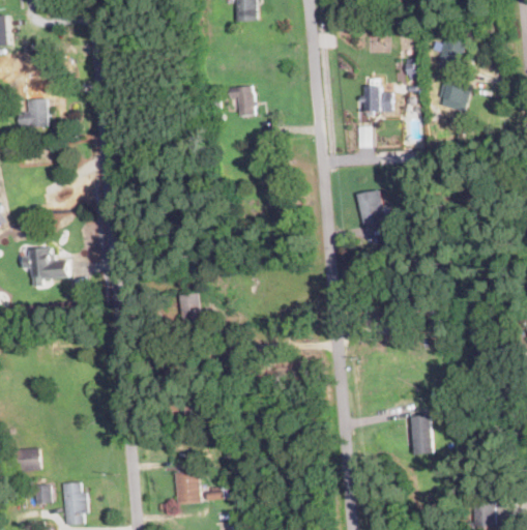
[(242,21),(236,21),(235,0),(255,0),(257,20),(242,21)]
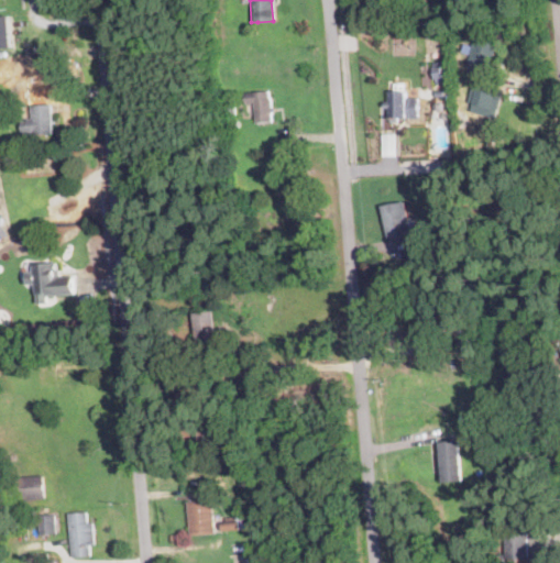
[(11,14),(11,17),(19,17),(20,34),(10,35),(11,47),(0,48),(0,18),(1,18),(1,10),(11,9),(11,14)]
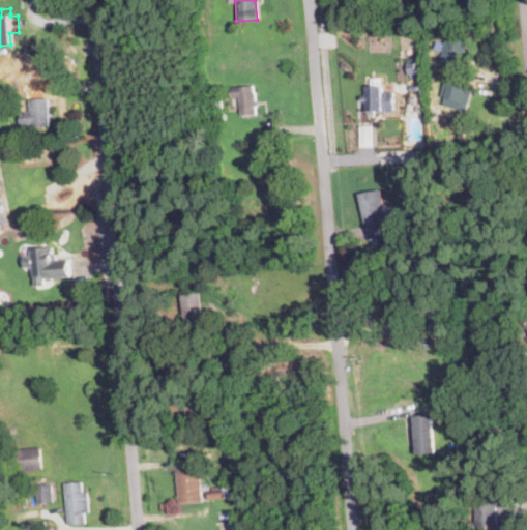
[(467,38),(464,47),(459,66),(450,64),(449,68),(437,64),(441,52),(440,51),(443,41),(444,41),(447,32),(467,38)]
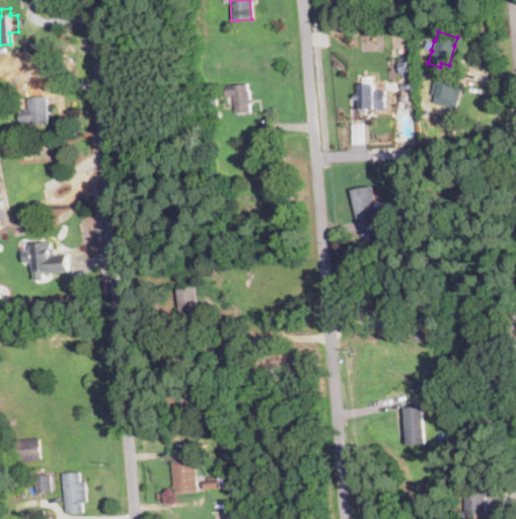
[(402,56),(403,60),(404,59),(407,70),(404,71),(406,75),(398,76),(396,60),(397,60),(396,57),(402,56)]
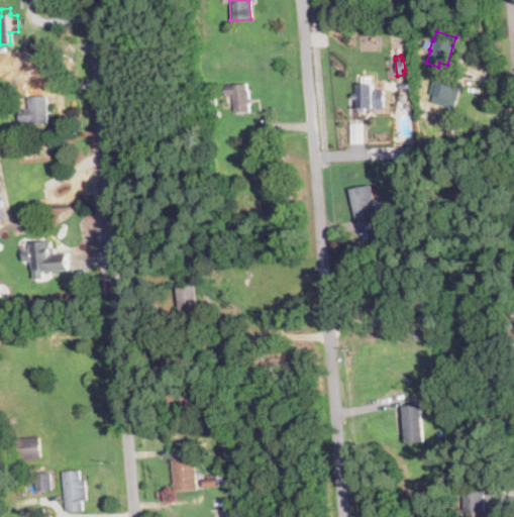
[(26,62),(25,76),(45,77),(45,63),(26,62)]
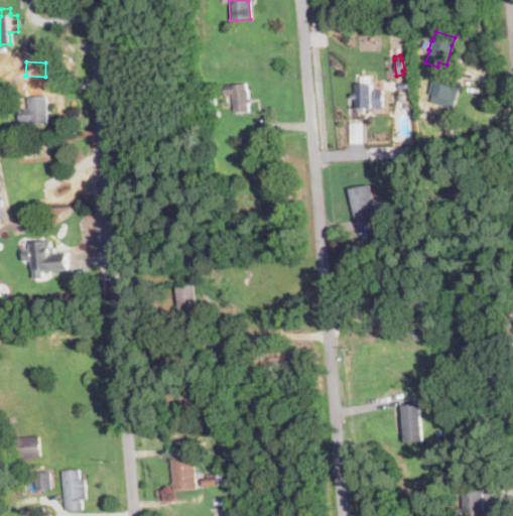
[(406,88),(395,89),(394,80),(405,79),(406,88)]
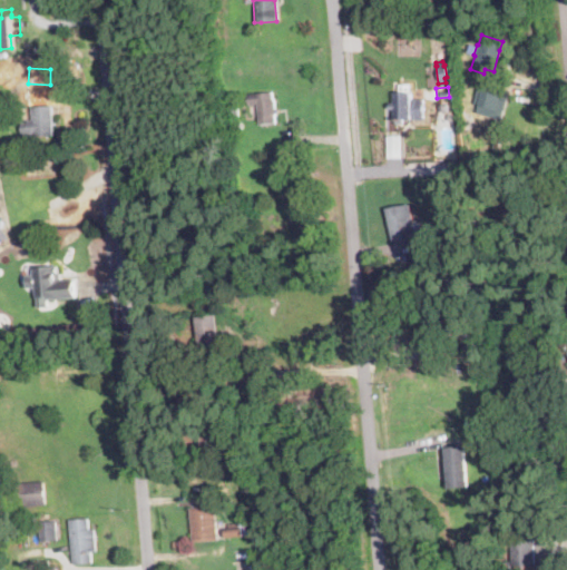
[(499,118),(499,119),(473,112),(476,105),(471,104),(476,87),(498,92),(497,97),(505,99),(499,118)]
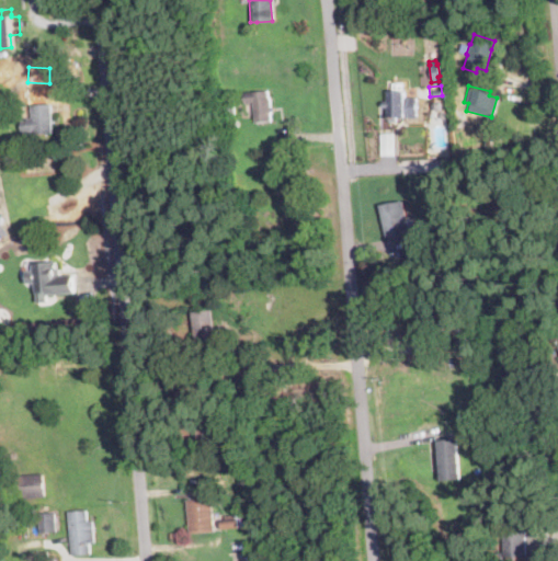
[(414,106),(414,115),(414,117),(385,118),(385,109),(380,109),(380,101),(384,101),(384,91),(413,90),(414,106)]
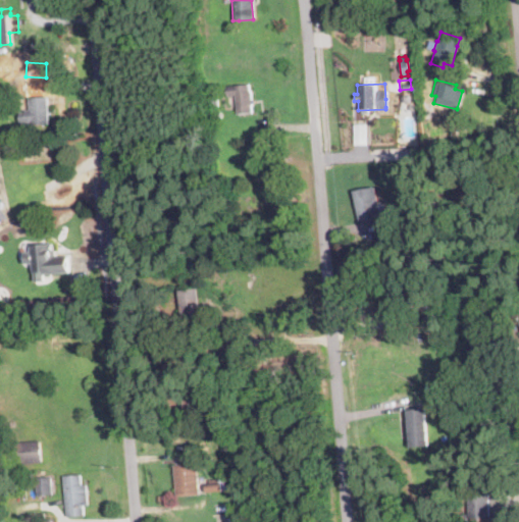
[(234,89),(234,90),(248,88),(250,107),(243,108),(243,110),(235,111),(234,96),(225,96),(224,87),(234,86),(234,89)]
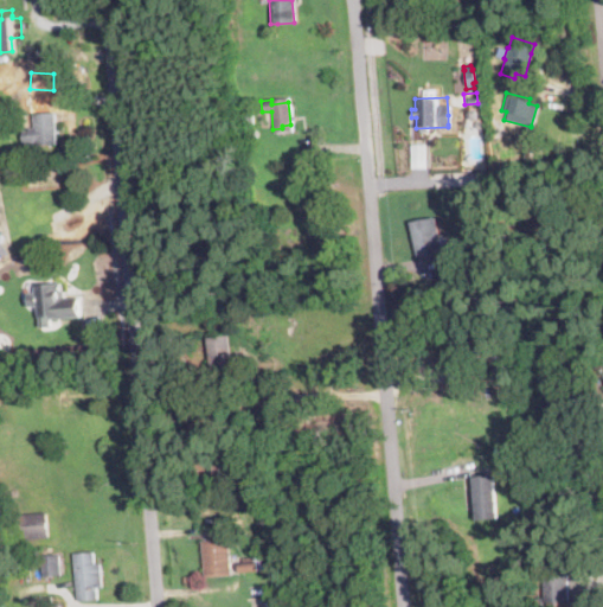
[(476,117),(469,117),(466,116),(466,110),(468,109),(475,108),(479,110),(479,116),(476,117)]
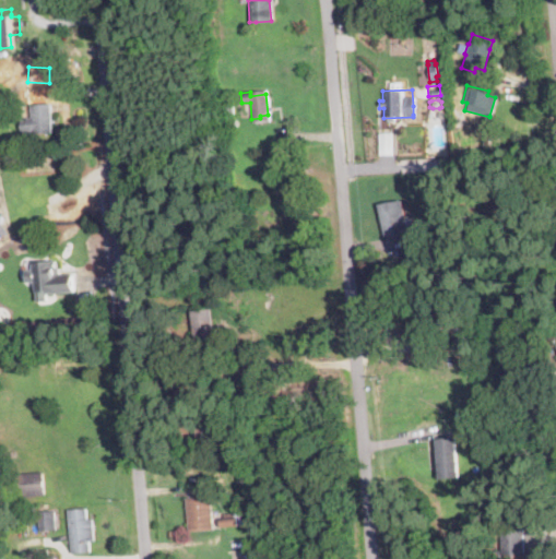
[(48,104),(49,132),(32,133),(32,131),(20,132),(19,121),(24,121),(24,119),(30,119),(28,105),(48,104)]
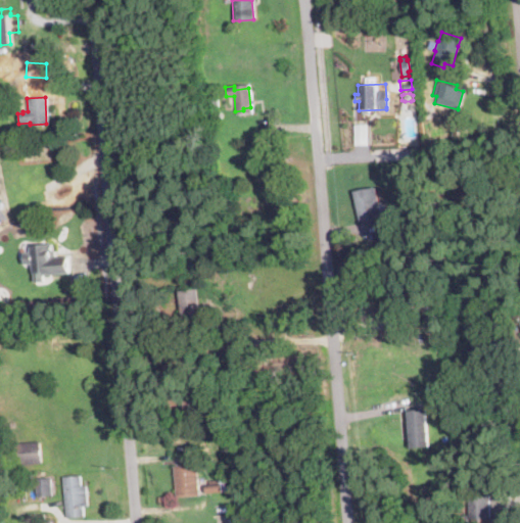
[(216,105),(208,106),(207,98),(215,97),(216,105)]
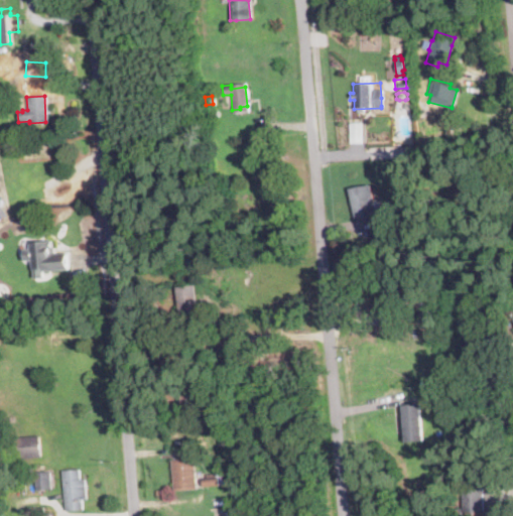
[(354,143),(348,143),(348,122),(361,122),(362,143),(354,143)]
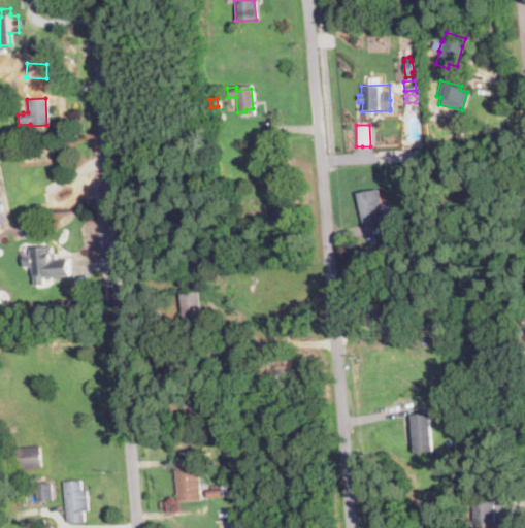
[(375,221),(376,223),(376,224),(372,225),(372,221),(361,223),(356,193),(379,189),(384,219),(375,221)]
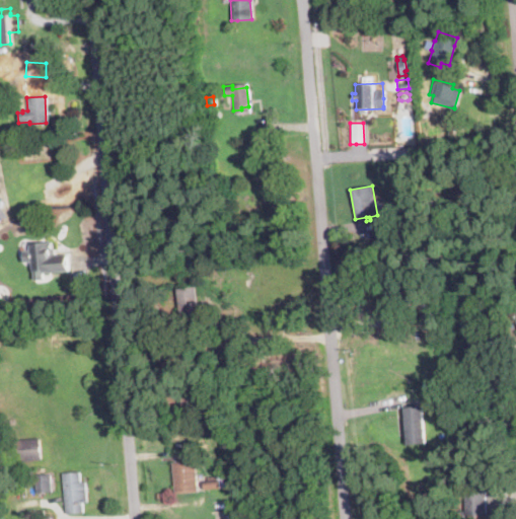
[(195,224),(193,224),(193,213),(209,213),(209,223),(195,224)]
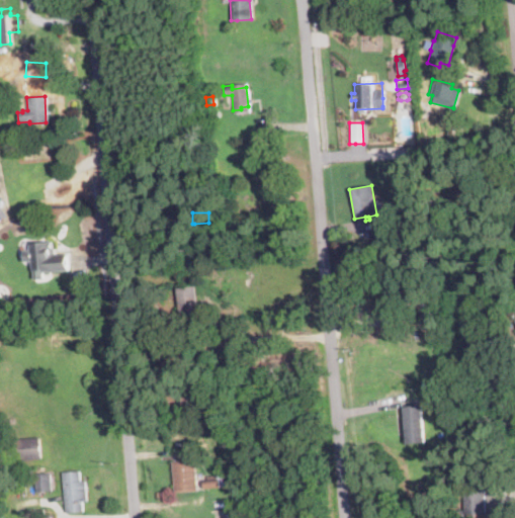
[(418,234),(407,237),(405,230),(417,228),(418,234)]
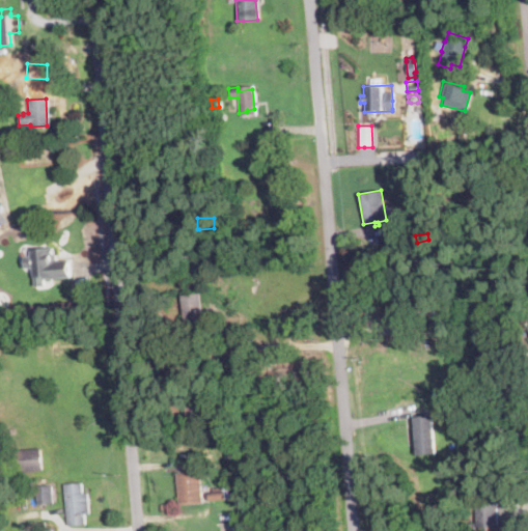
[(51,248),(52,254),(55,254),(55,260),(66,259),(68,278),(39,280),(39,277),(32,278),(31,269),(24,269),(23,257),(29,256),(29,250),(51,248)]
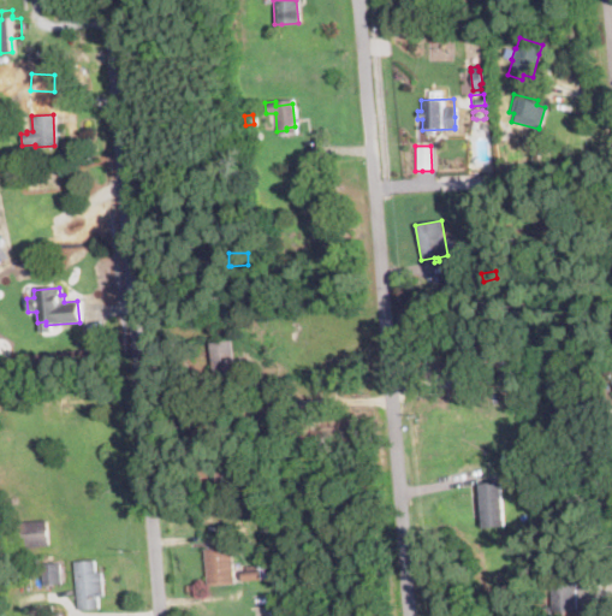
[(231,354),(242,353),(245,388),(224,390),(223,381),(212,383),(208,342),(230,339),(231,354)]
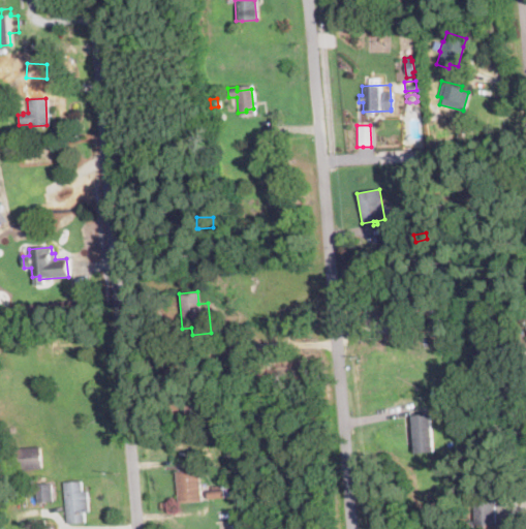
[(489,340),(472,341),(471,329),(488,328),(489,340)]
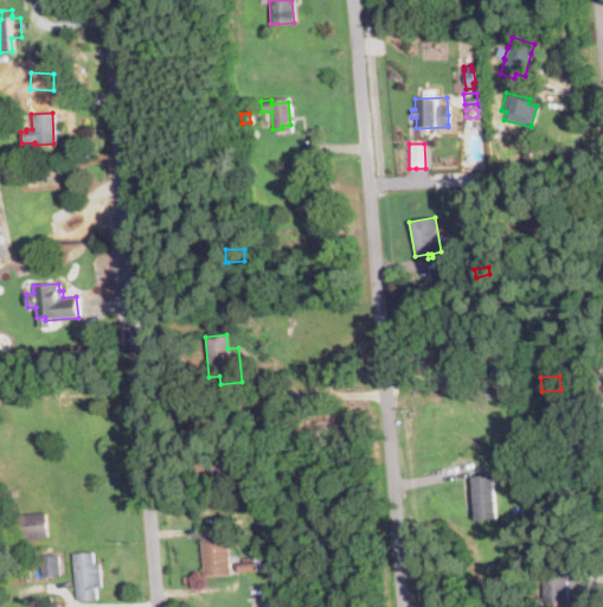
[(219,422),(204,422),(204,403),(219,403),(219,422)]
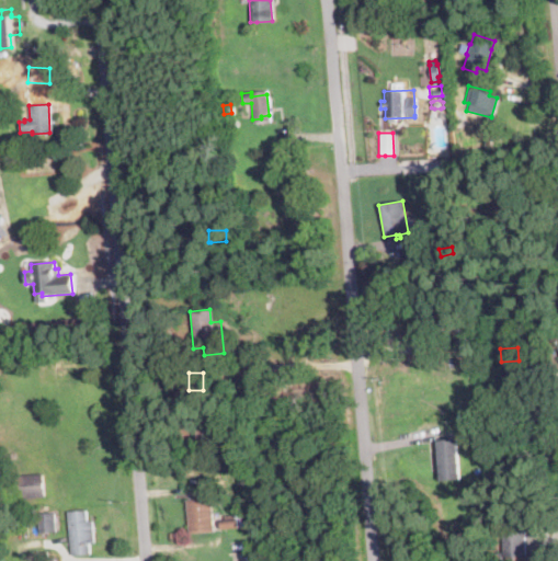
[(289,401),(289,404),(280,404),(280,403),(280,387),(289,387),(289,401)]
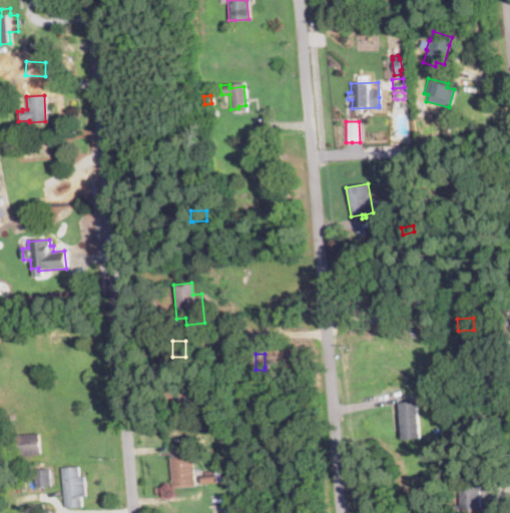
[(231,372),(224,373),(223,366),(230,365),(231,372)]
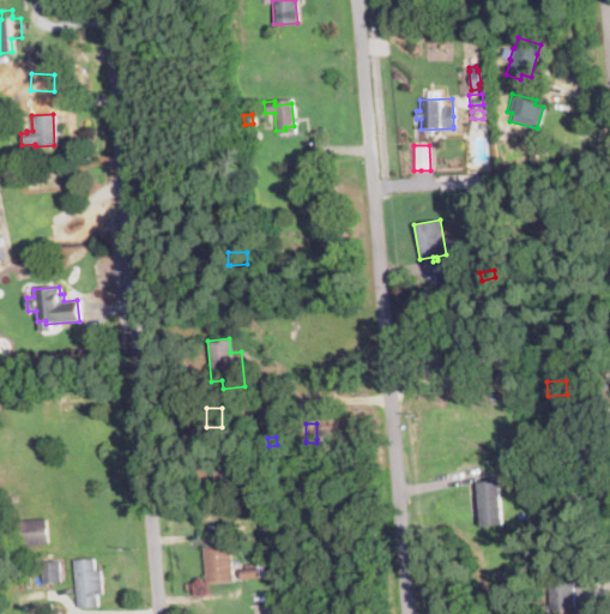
[(514,474),(506,475),(505,465),(513,464),(514,474)]
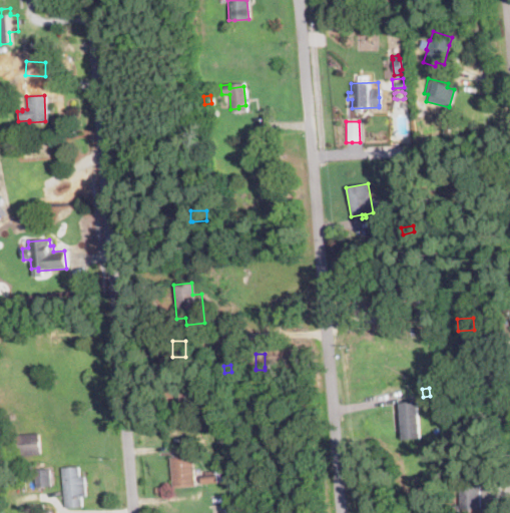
[(419,438),(401,440),(398,404),(416,402),(419,438)]
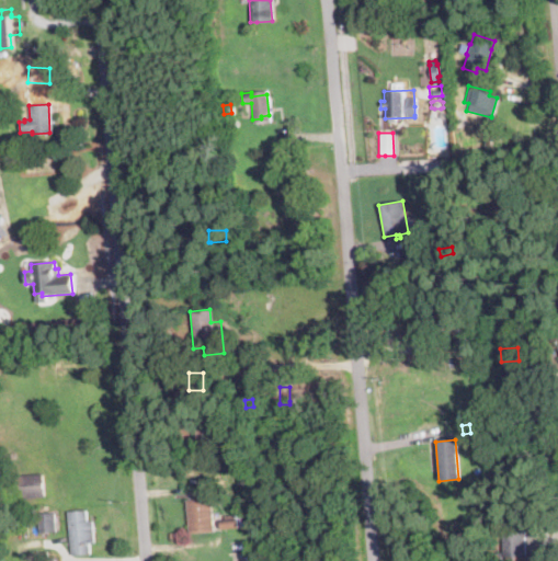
[(23,497),(15,499),(13,476),(41,473),(42,496),(23,497)]
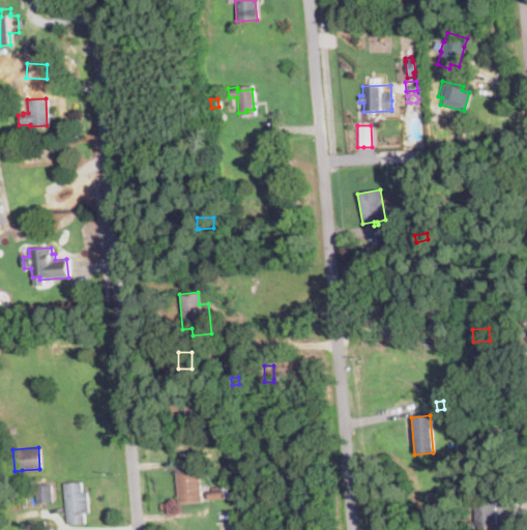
[(180,503),(177,504),(174,473),(196,470),(199,501),(180,503)]
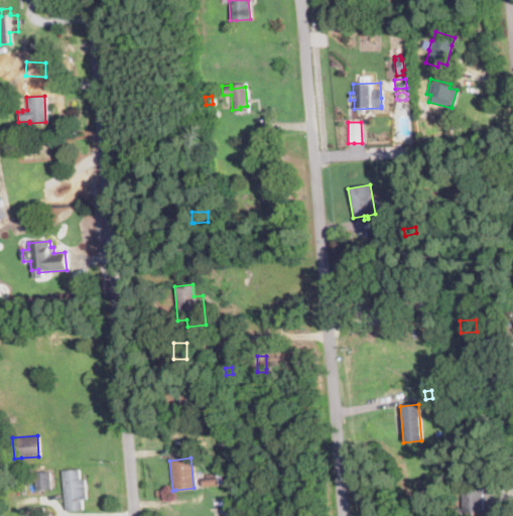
[(78,477),(78,479),(84,479),(85,499),(81,500),(81,510),(63,511),(63,503),(57,503),(57,493),(62,493),(60,471),(78,470),(78,477)]
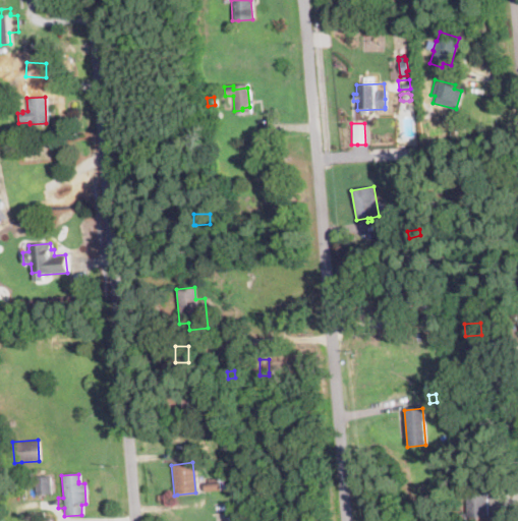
[(38,496),(31,496),(30,486),(34,486),(33,477),(37,476),(49,475),(51,494),(38,496)]
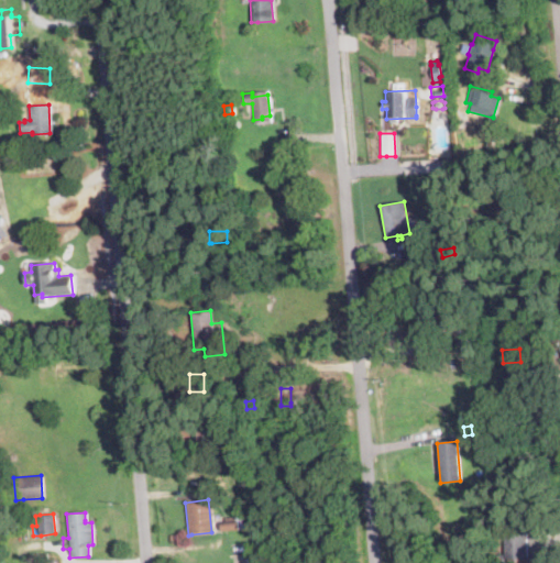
[(218,530),(217,521),(235,520),(235,529),(218,530)]
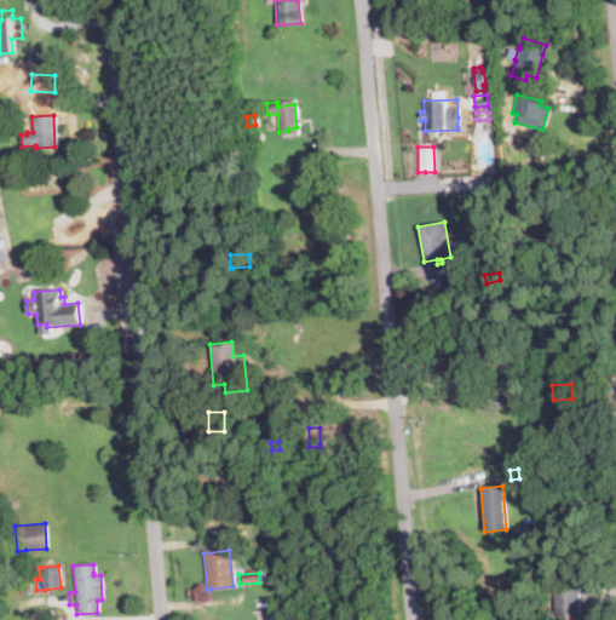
[(557,615),(553,615),(552,585),(576,584),(577,614),(557,615)]
